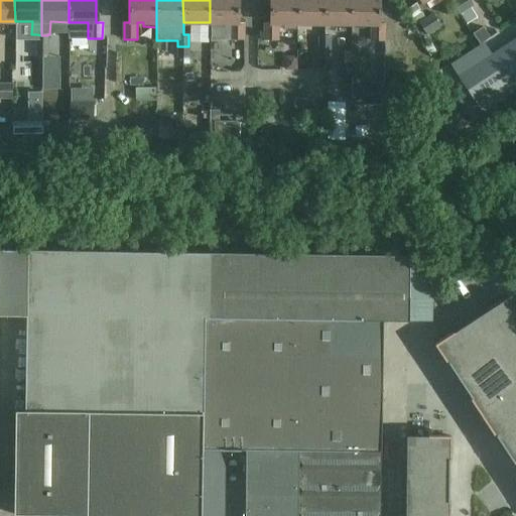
[(210,0),(210,22),(230,22),(230,39),(243,39),(243,23),(237,22),(237,0),(210,0)]
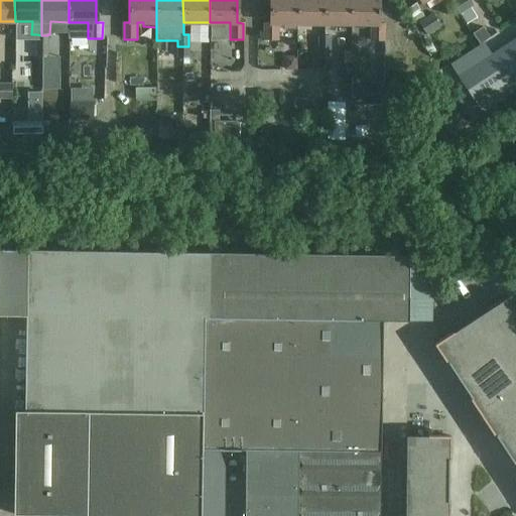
[(276,23),(296,23),(296,0),(268,0),(269,23),(263,23),(263,40),(276,40),(276,23)]
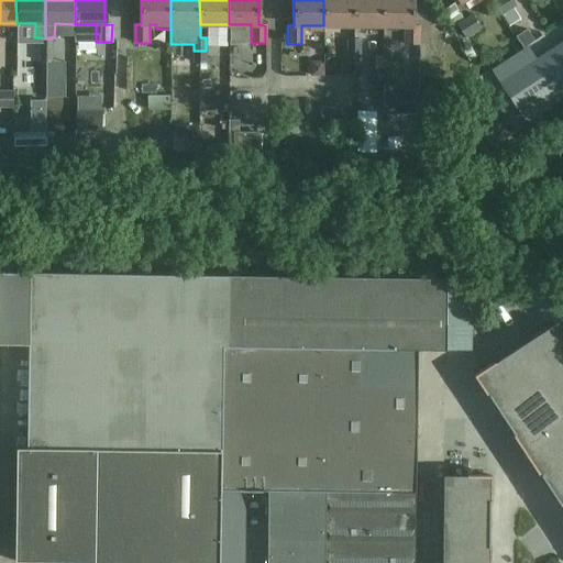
[(353,25),(353,0),(323,0),(323,25),(353,25)]
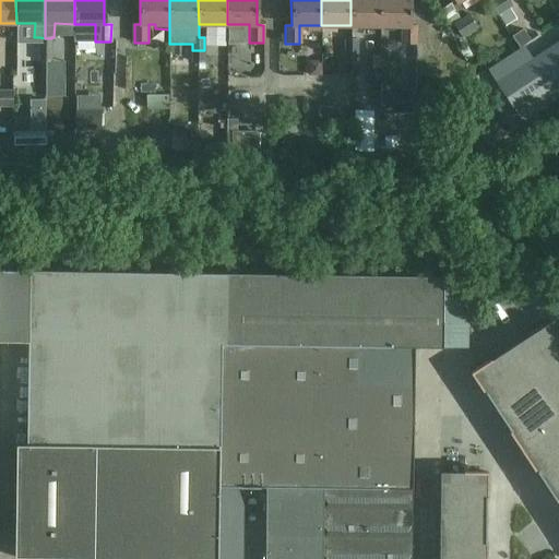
[(380,25),(380,0),(351,0),(351,25),(380,25)]
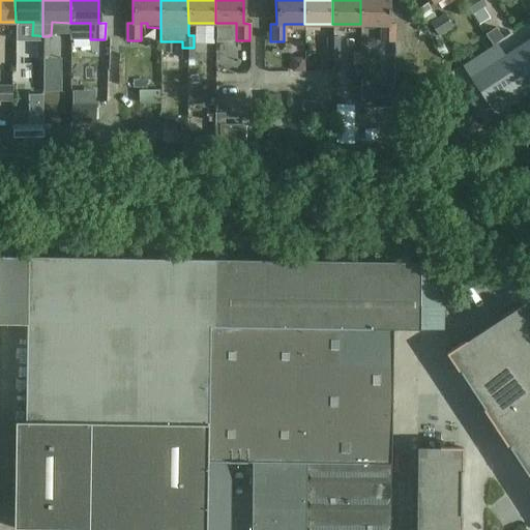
[(388,0),(360,0),(360,24),(381,25),(381,41),(394,41),(394,25),(388,25),(388,0)]
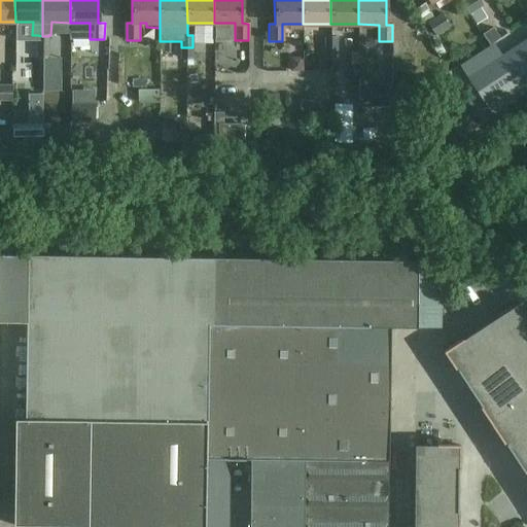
[(423,0),(408,0),(413,8),(424,2),(423,0)]
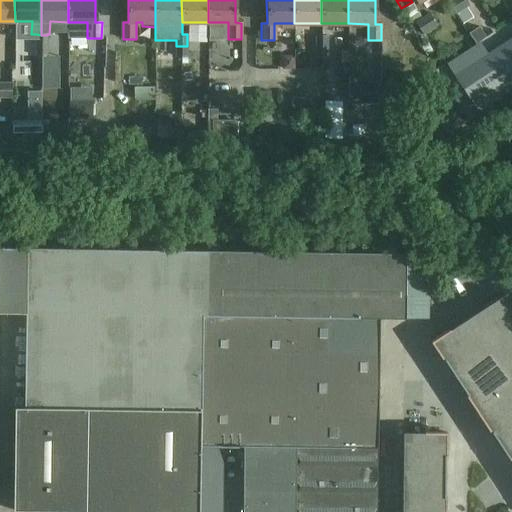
[(445,0),(447,3),(454,14),(468,5),(465,0),(445,0)]
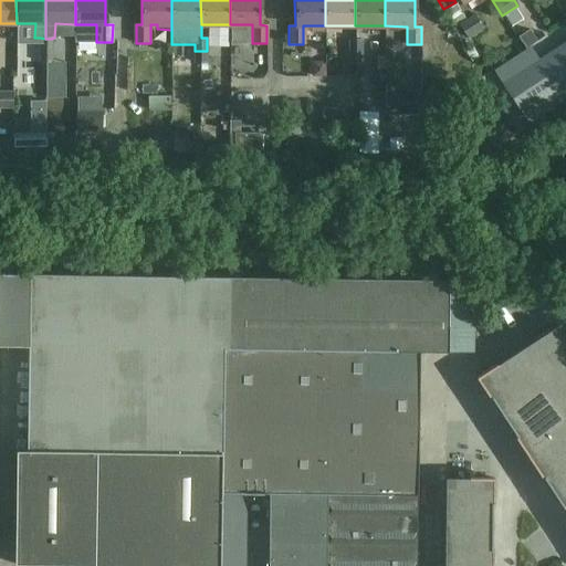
[(468,38),(483,28),(474,14),(467,20),(457,3),(446,11),(446,12),(442,14),(447,21),(450,19),(456,28),(460,25),(468,38)]
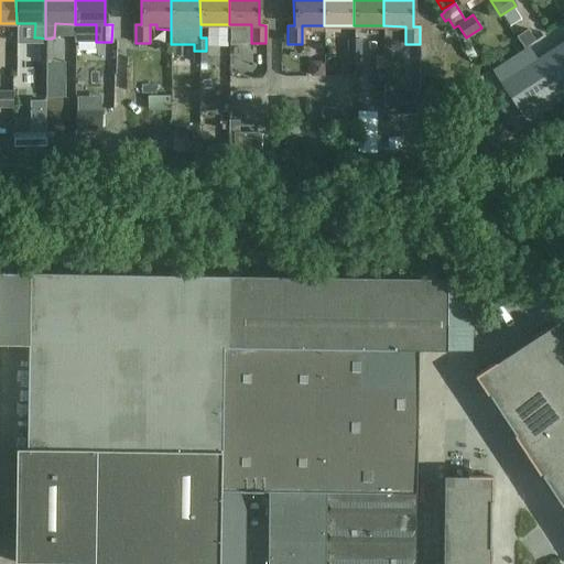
[(534,40),(528,29),(517,36),(524,46),(534,40)]
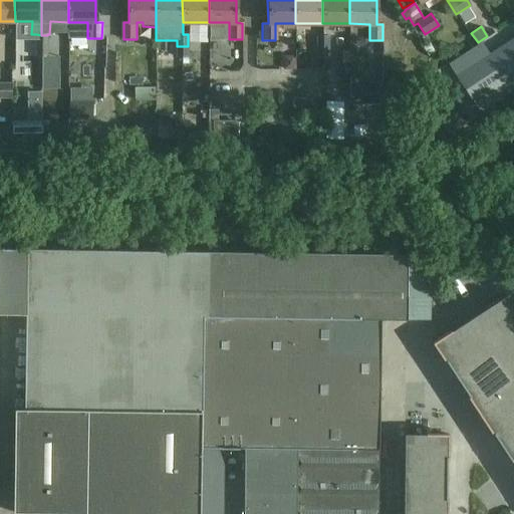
[(36,45),(47,45),(47,35),(41,35),(36,34),(36,45)]
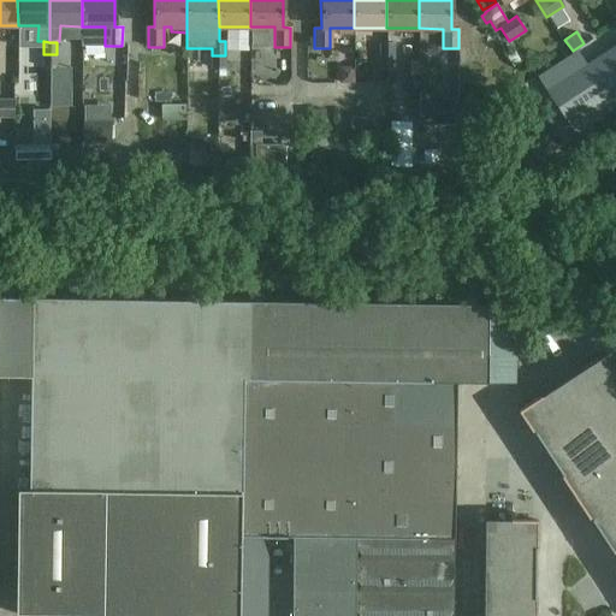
[(379,55),(392,57),(392,42),(386,42),(379,42),(379,43),(379,55)]
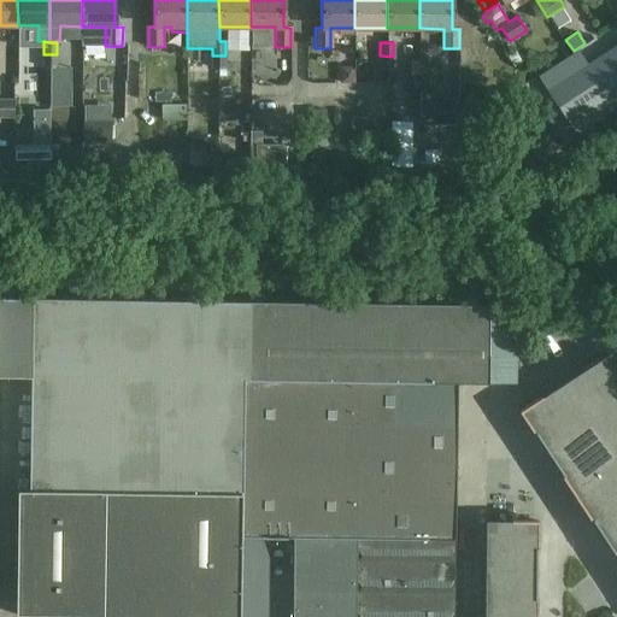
[(616,45),(547,92),(548,93),(541,98),(548,109),(556,105),(568,124),(588,111),(595,122),(616,107),(616,45)]
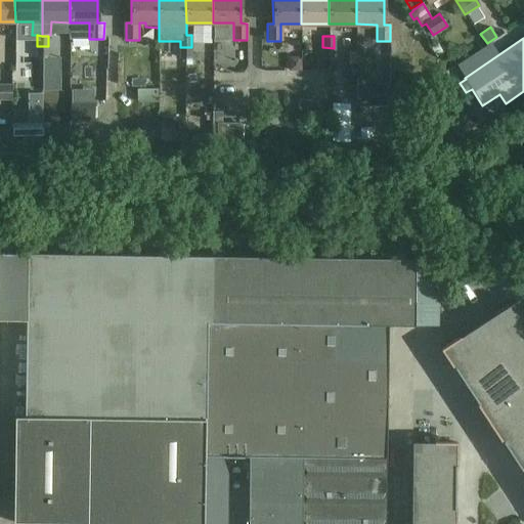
[(42,57),(48,57),(48,46),(37,46),(37,56),(19,56),(19,76),(42,76),(42,71),(42,57)]
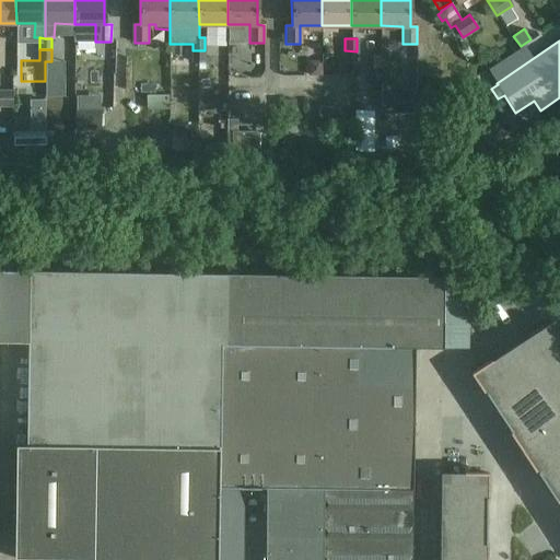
[(193,50),(193,62),(205,62),(205,50),(193,50)]
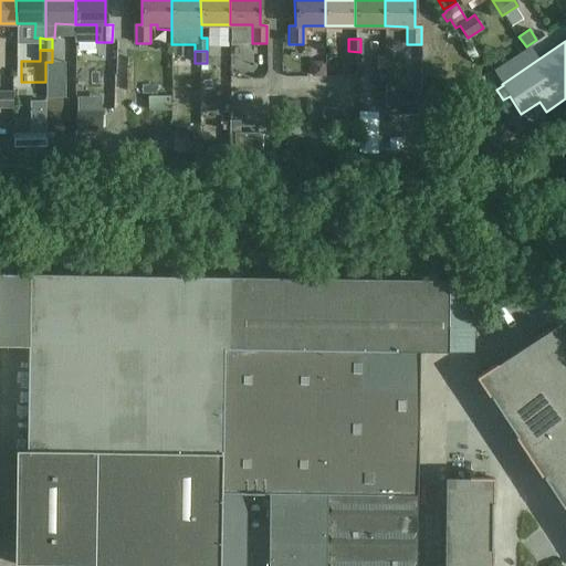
[(348,65),(355,65),(355,64),(360,64),(360,52),(348,51),(348,65)]
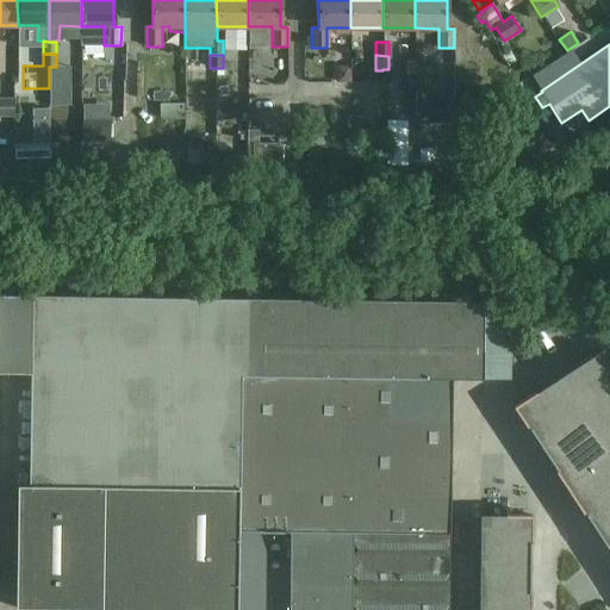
[(0,98),(0,116),(14,116),(14,98),(0,98)]
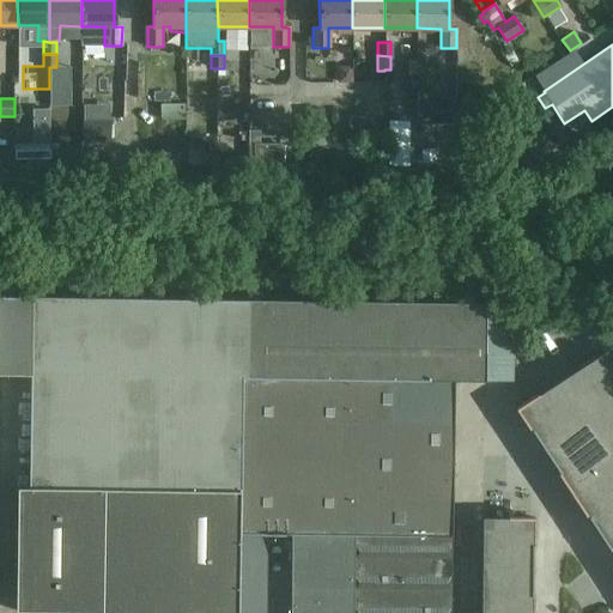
[(323,109),(304,109),(307,141),(325,140),(323,109)]
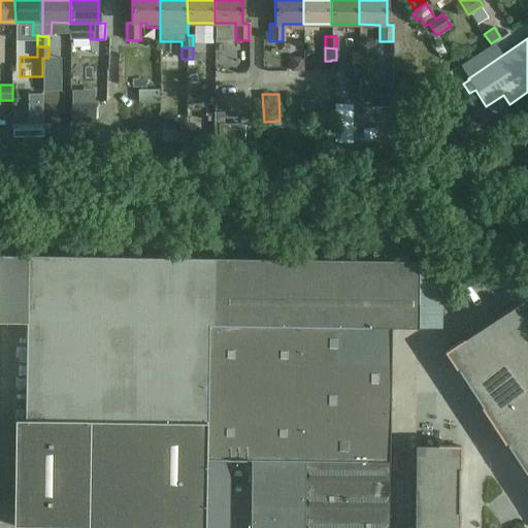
[(353,143),(352,105),(334,105),(334,143),(353,143)]
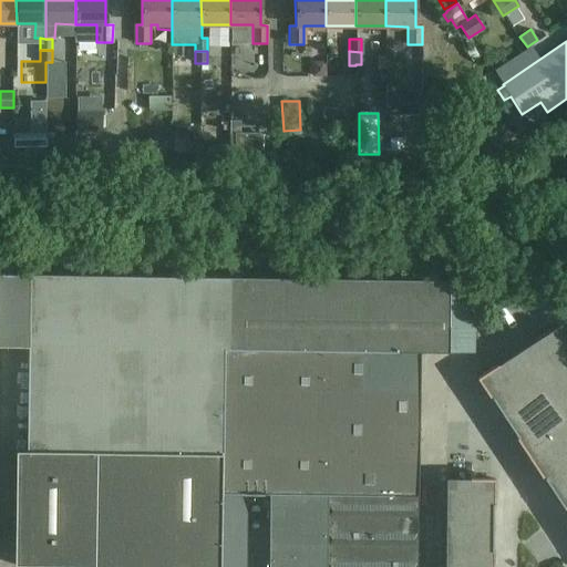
[(173,153),(198,154),(199,138),(195,138),(195,126),(177,126),(177,138),(173,138),(173,153)]
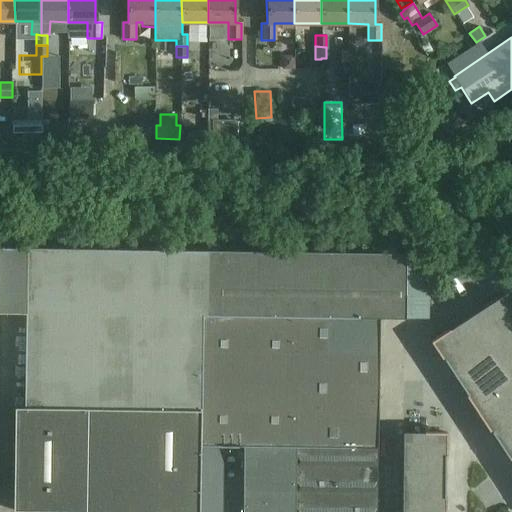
[(41,119),(12,120),(12,138),(41,137),(41,119)]
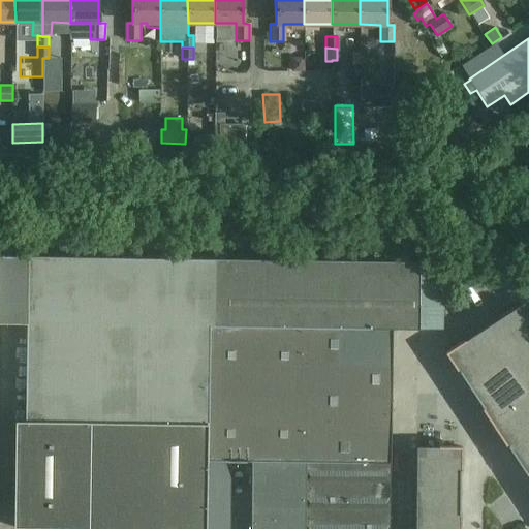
[(243,124),(219,124),(219,143),(243,143),(243,124)]
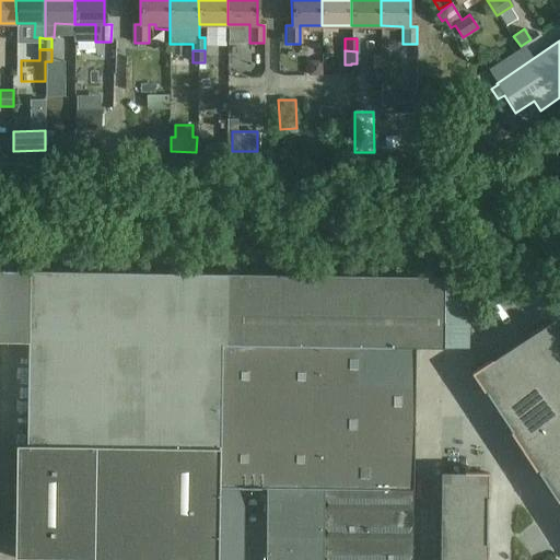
[(74,137),(45,137),(45,151),(74,151),(74,137)]
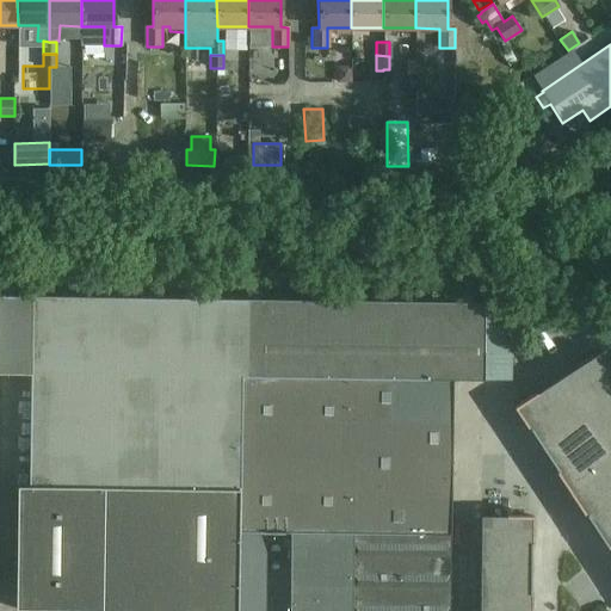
[(511,303),(31,297),(0,296),(0,372),(30,374),(29,487),(17,487),(16,609),(102,610),(100,610),(236,610),(238,534),(240,377),(451,380),(510,380),(511,303)]
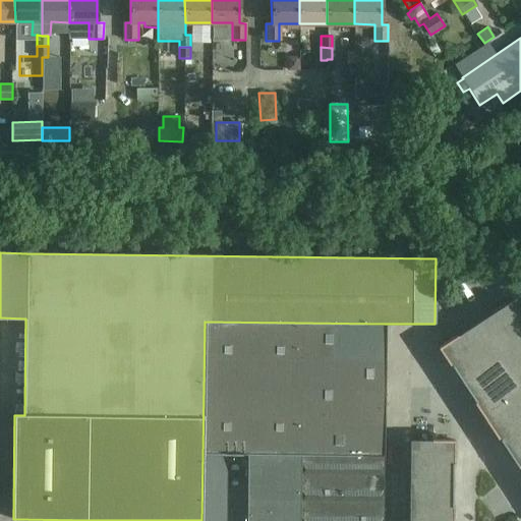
[(475,324),(500,361),(506,370),(520,359),(520,313),(518,309),(519,308),(513,299),(475,324)]
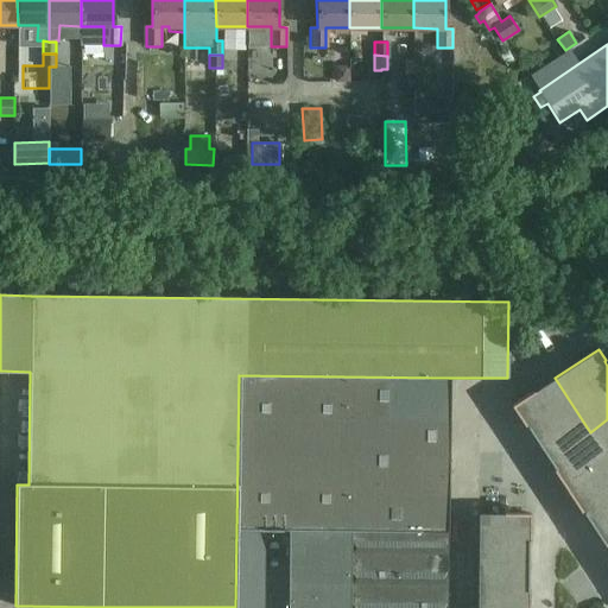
[(448,532),(449,378),(239,375),(236,531),(289,531),(448,532)]
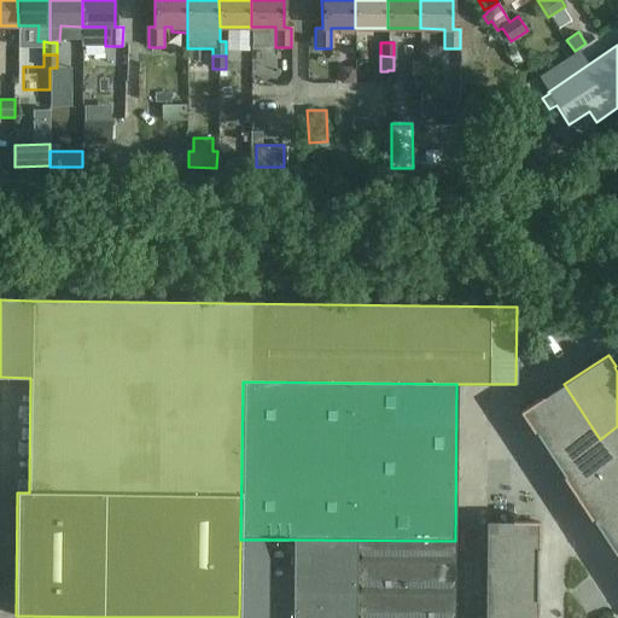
[(593,429),(564,384),(519,413),(535,436),(536,435),(549,458),(593,429)]
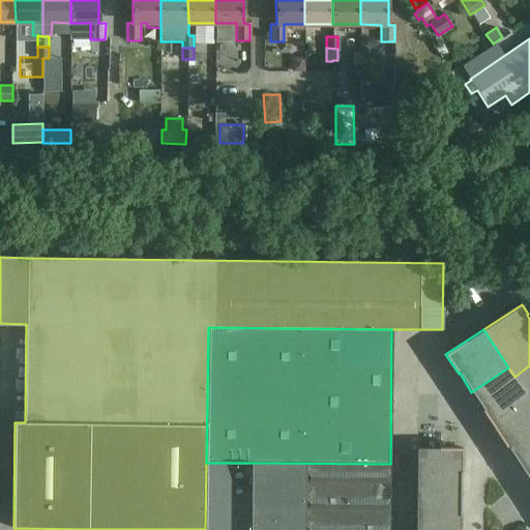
[(529,365),(514,377),(529,401),(529,365)]
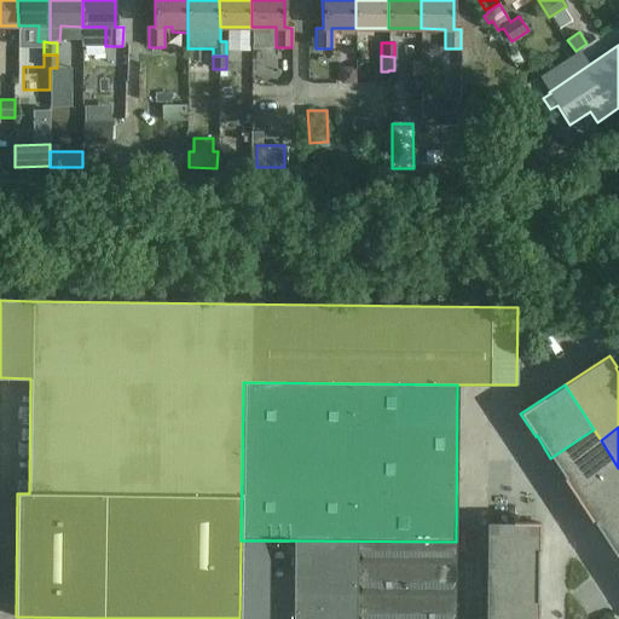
[(594,429),(550,458),(563,479),(561,480),(577,503),(618,474),(618,468),(601,440),(594,429)]
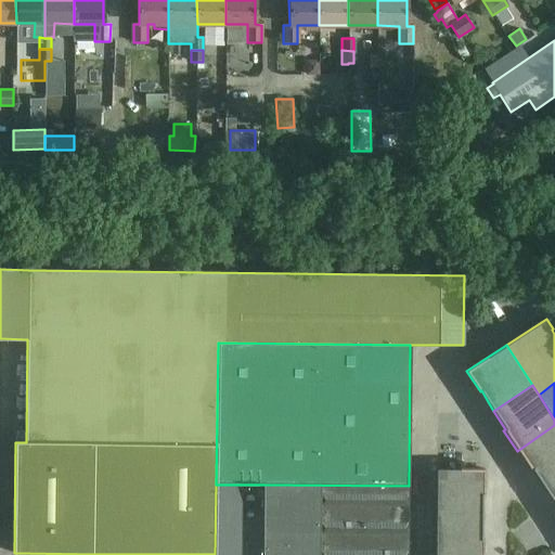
[(554,425),(517,451),(531,469),(532,469),(544,489),(554,480),(554,425)]
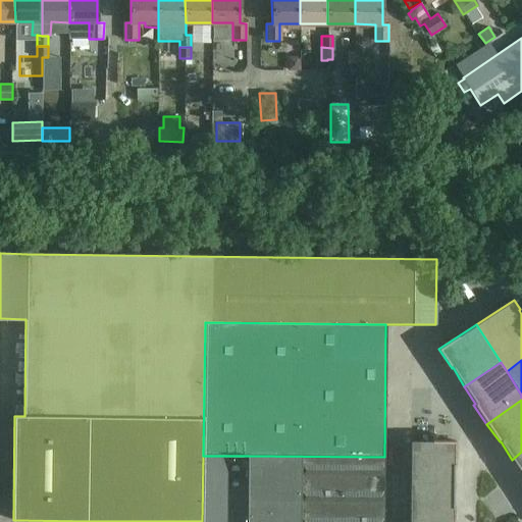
[(409,486),(454,486),(454,465),(455,465),(455,441),(410,440),(409,486)]
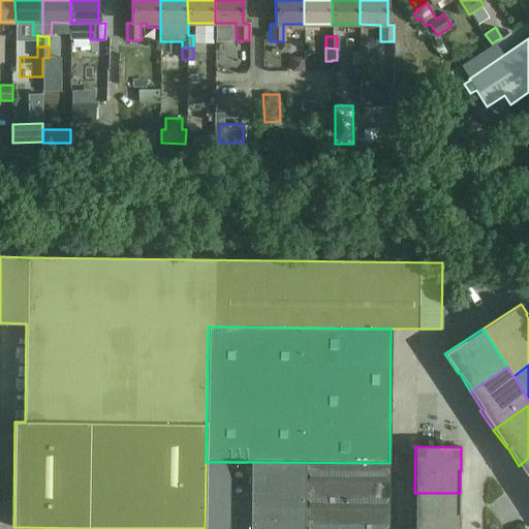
[(528,458),(519,466),(528,483),(528,485),(528,458)]
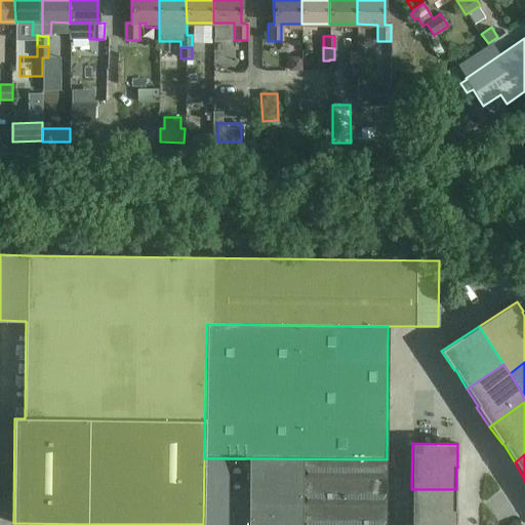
[(386,524),(387,459),(249,458),(248,524),(386,524)]
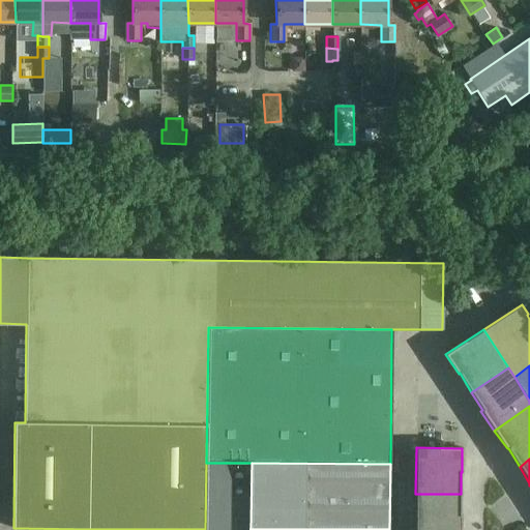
[(461,494),(415,494),(414,529),(461,529),(462,514),(460,514),(461,494)]
